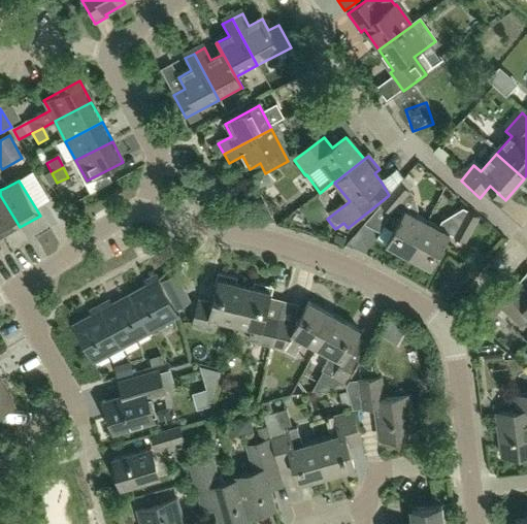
[(380,207),(363,226),(380,235),(390,216),(391,217),(394,211),(403,217),(387,247),(409,259),(428,225),(417,220),(414,197),(399,184),(389,195),(388,196),(379,206),(380,207)]
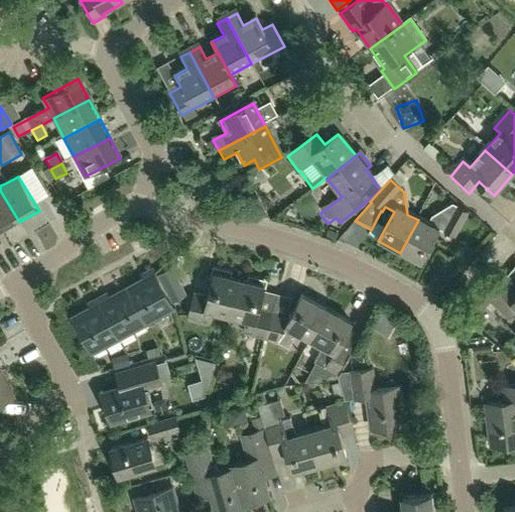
[(0,232),(1,233),(19,222),(0,190),(0,232)]
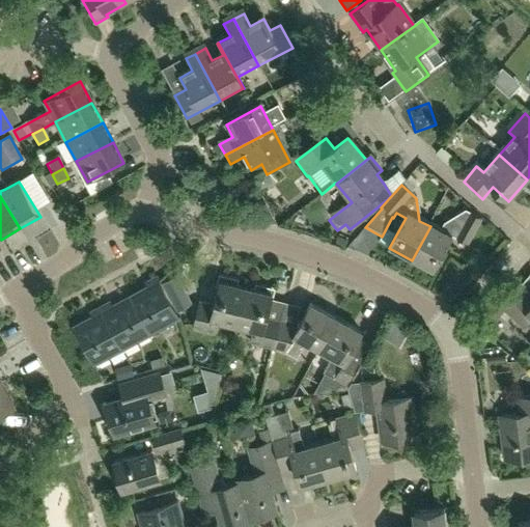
[(430,226),(412,260),(435,273),(453,239),(469,247),(481,220),(470,215),(469,217),(464,214),(445,226),(442,233),(430,226)]
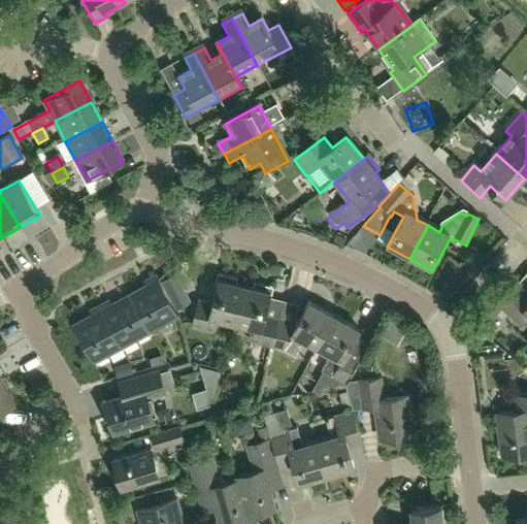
[(526,275),(497,309),(520,328),(526,320),(526,275)]
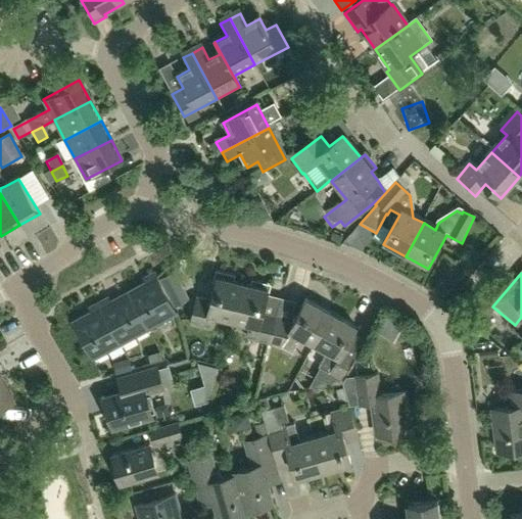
[(215,284),(209,304),(196,300),(189,326),(212,332),(216,320),(232,324),(241,286),(233,284),(235,278),(216,274),(212,284),(215,284)]
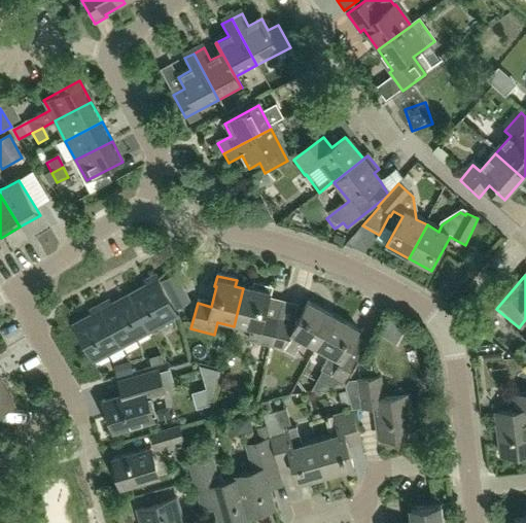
[(175,277),(161,285),(175,312),(189,305),(175,277)]
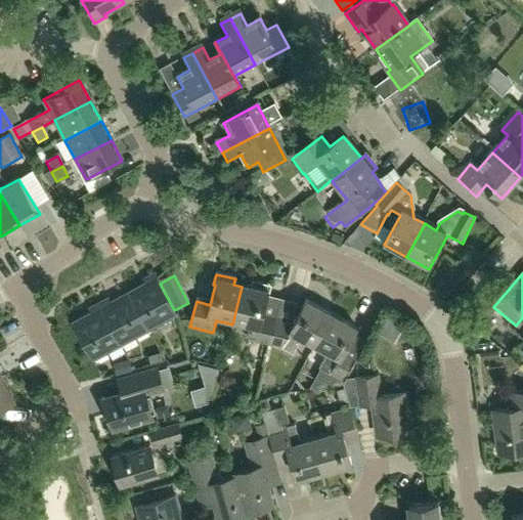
[(128,296),(147,331),(175,315),(154,276),(143,283),(145,287),(128,296)]
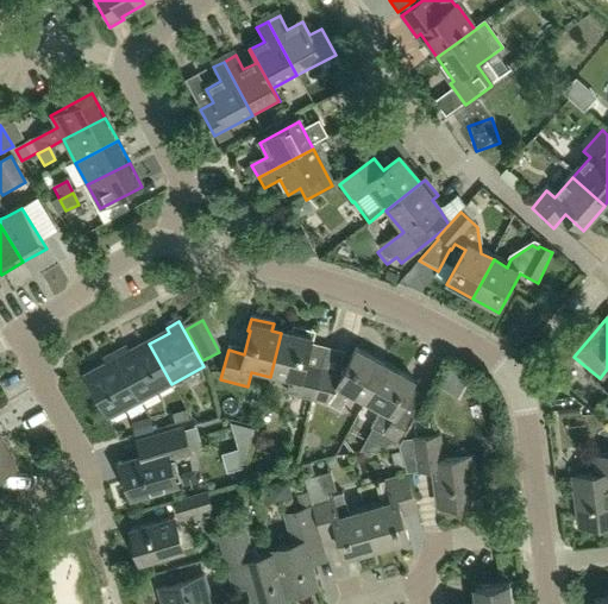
[(313,403),(320,373),(305,369),(311,347),(312,347),(315,335),(293,331),(292,335),(281,333),(270,377),(290,382),(287,396),(313,403)]
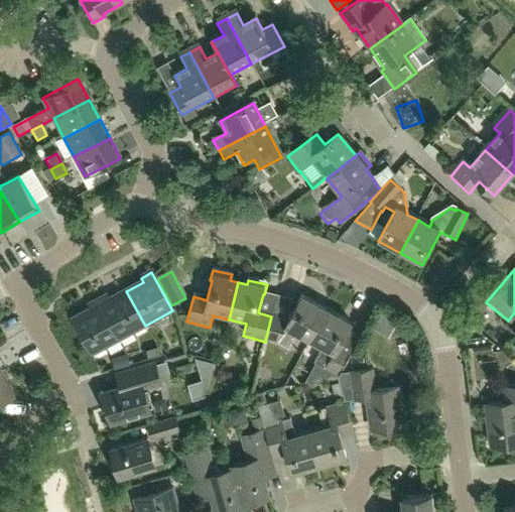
[(118,341),(145,326),(126,291),(109,301),(107,296),(97,302),(118,341)]
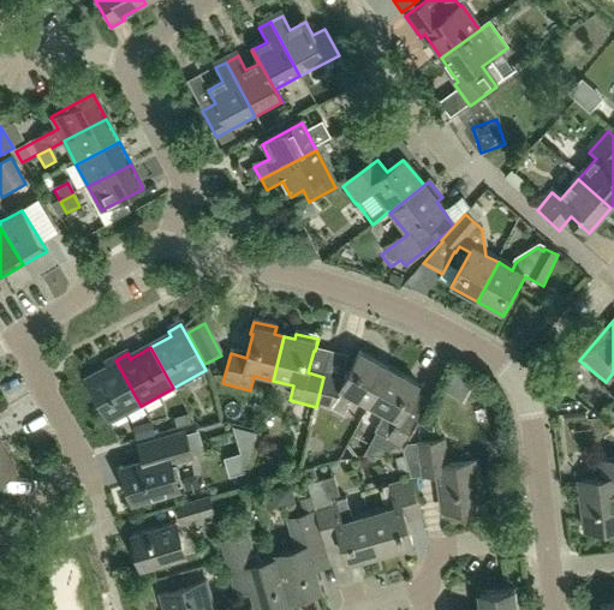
[(370,407),(389,372),(359,356),(345,383),(341,381),(323,377),(316,407),(316,408),(332,412),(345,419),(356,399),(370,407)]
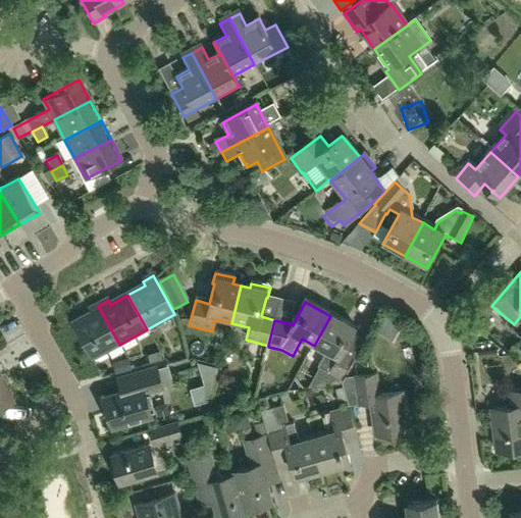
[(92,360),(119,345),(98,306),(88,311),(90,315),(72,325),(92,360)]
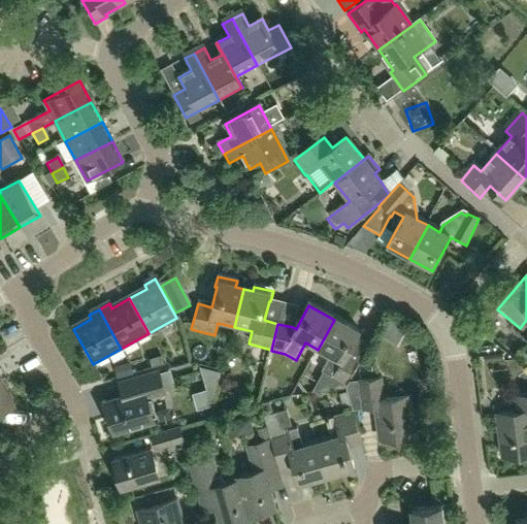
[(334,320),(318,350),(330,357),(321,373),(343,386),(356,362),(346,357),(359,333),(334,320)]
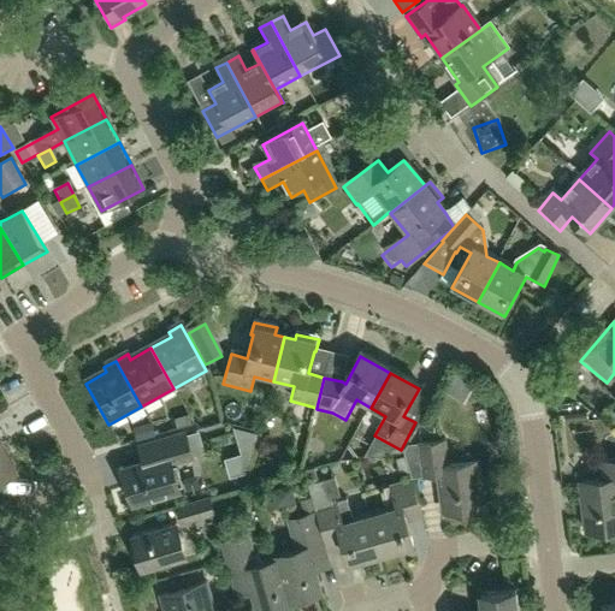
[(255,435),(231,428),(240,456),(246,475),(246,474),(255,435)]
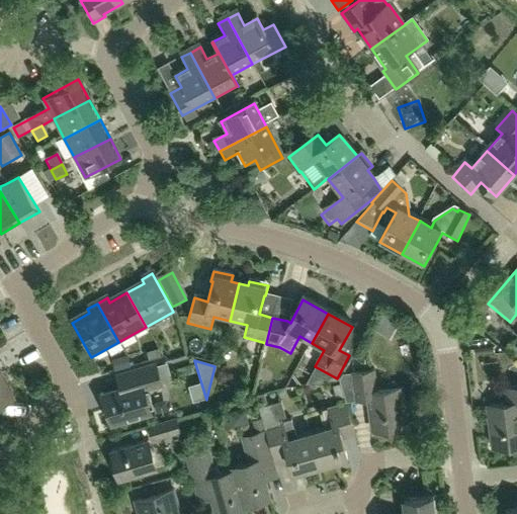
[(161,389),(154,367),(115,378),(119,392),(102,397),(111,426),(149,415),(143,394),(161,389)]
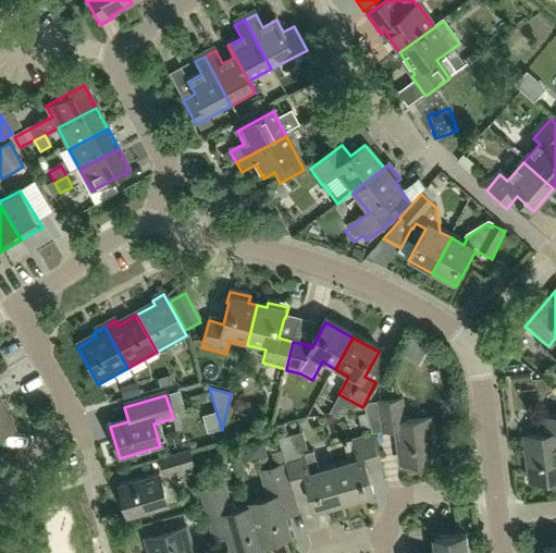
[(404,422),(400,401),(377,404),(381,433),(396,432),(400,467),(434,463),(429,419),(404,422)]
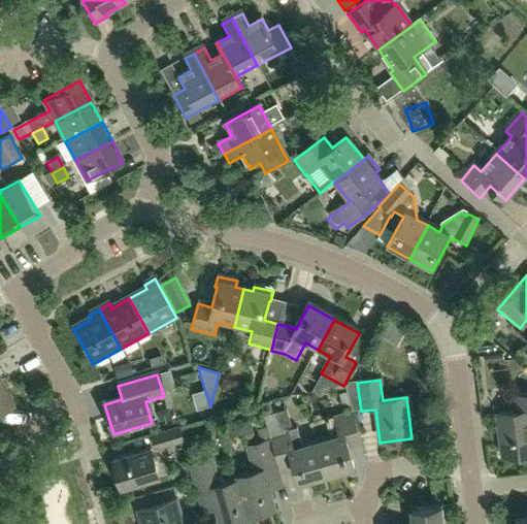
[(0,414),(14,405),(1,384),(0,384),(0,414)]
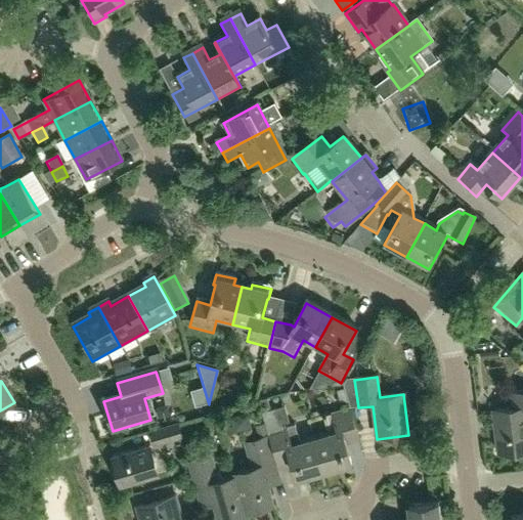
[(498,456),(522,452),(522,392),(509,394),(511,413),(493,415),(498,456)]
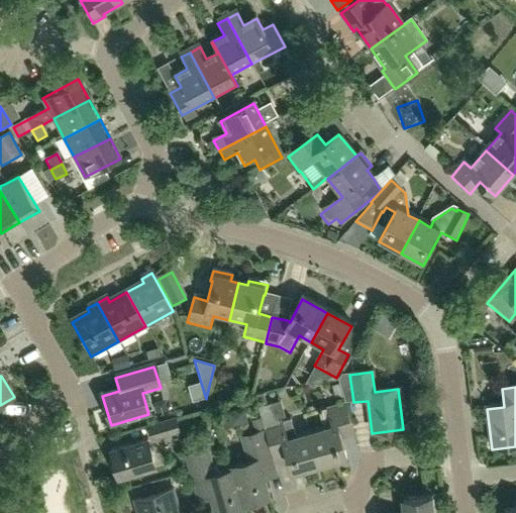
[(319,469),(309,434),(296,438),(291,421),(278,425),(272,403),(258,407),(261,418),(273,459),(286,456),(292,476),(319,469)]
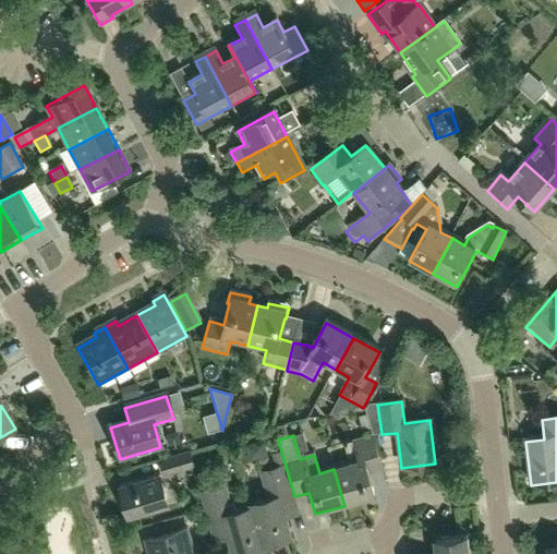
[(334,469),(344,506),(373,497),(366,476),(383,471),(373,438),(343,446),(349,465),(334,469)]
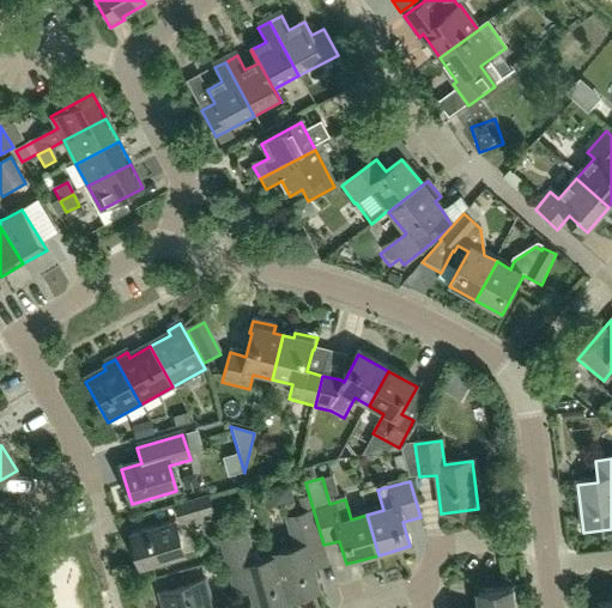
[(289,601),(320,593),(314,572),(329,567),(323,545),(309,496),(297,499),(302,516),(284,521),(294,551),(274,557),(289,606),(290,606),(289,601)]
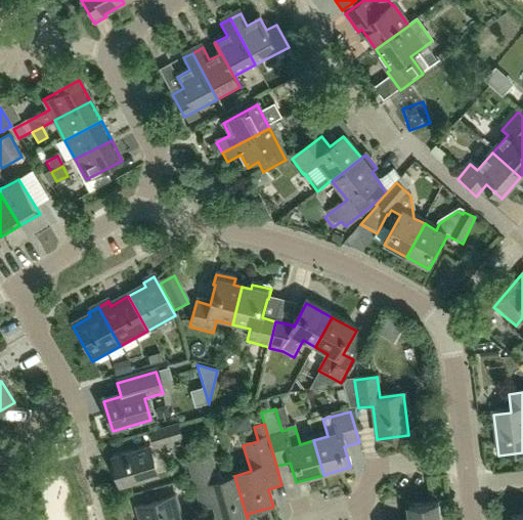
[(154,447),(182,438),(178,425),(149,432),(154,447)]
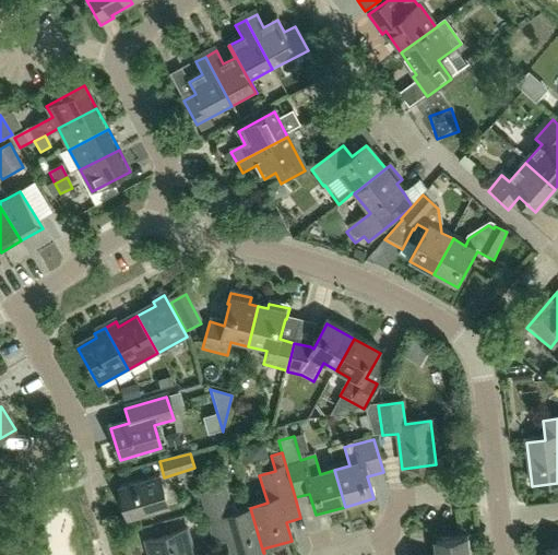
[(127,518),(166,507),(158,479),(119,489),(127,518)]
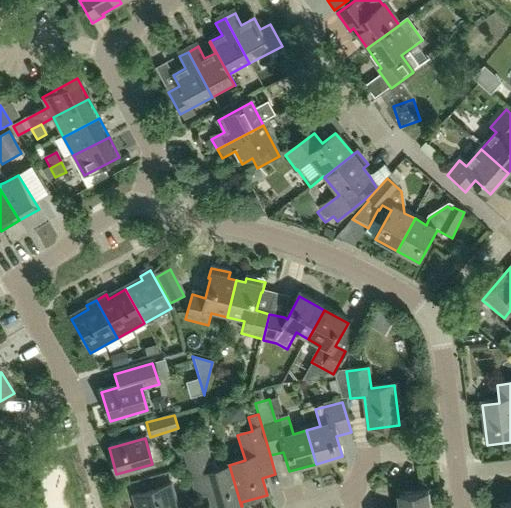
[(237,507),(241,506),(229,465),(227,465),(228,468),(214,472),(206,448),(185,454),(184,458),(196,500),(209,496),(212,507),(237,507)]
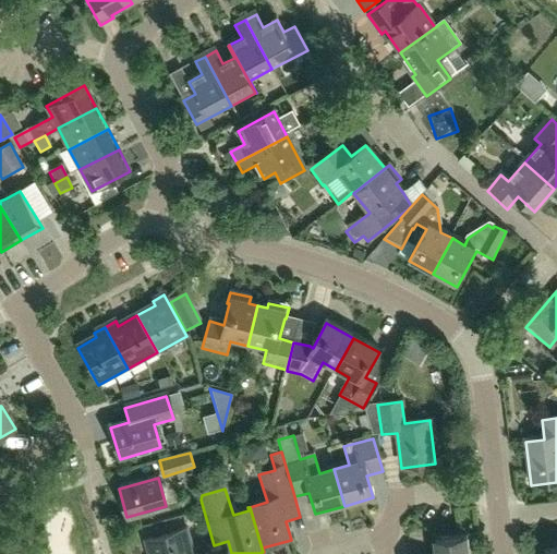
[(192,553),(185,531),(145,542),(148,553),(192,553)]
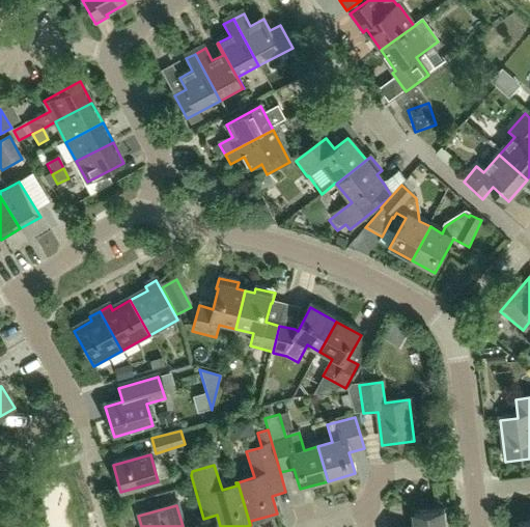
[(413,516),(414,526),(444,526),(442,511),(413,516)]
